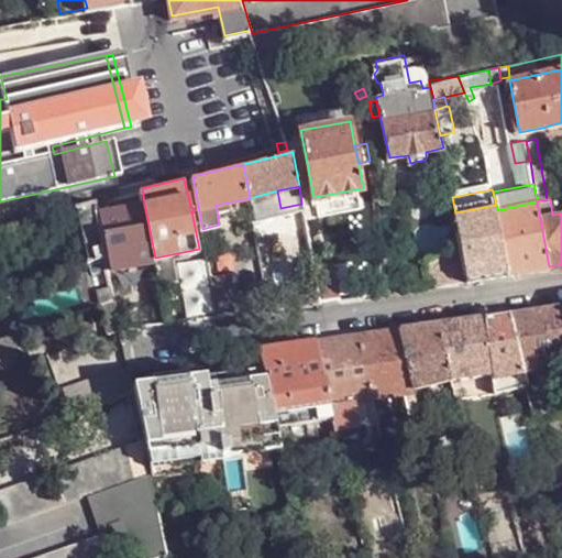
[(107,252),(98,211),(96,200),(77,206),(88,251),(89,259),(90,258),(107,252)]
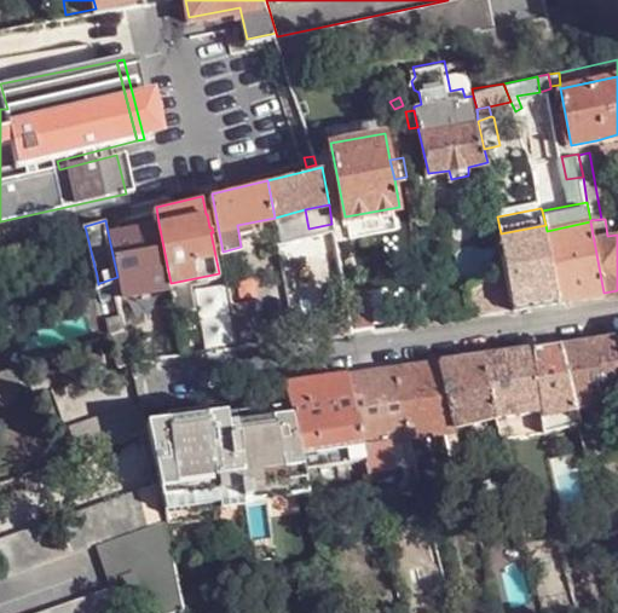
[(559,299),(604,293),(590,221),(547,231),(559,299)]
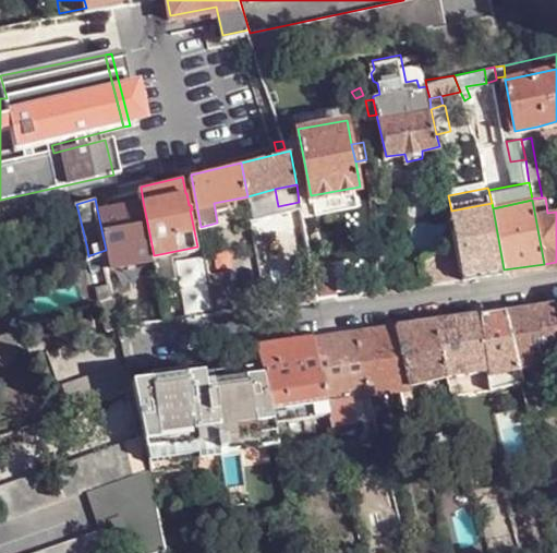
[(108,264),(154,255),(143,201),(97,209),(106,250),(108,264)]
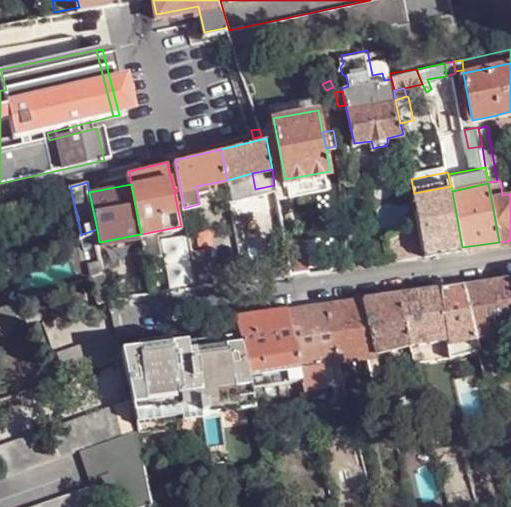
[(425,253),(462,247),(452,191),(451,186),(414,193),(416,207),(425,253)]
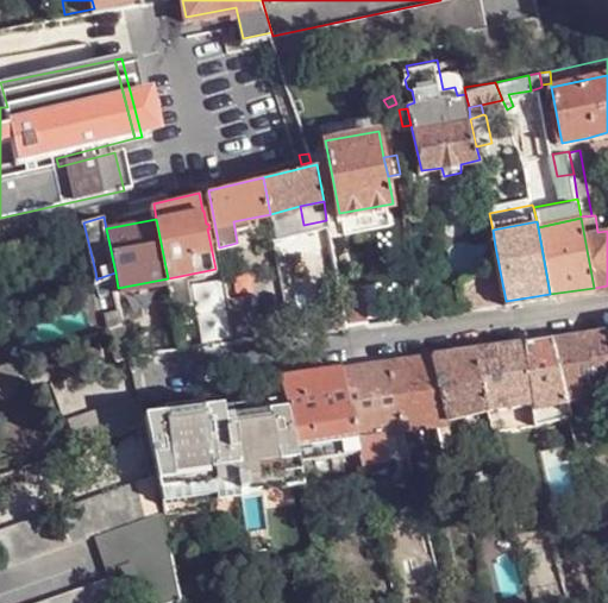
[(475,249),(486,303),(506,301),(495,246),(475,249)]
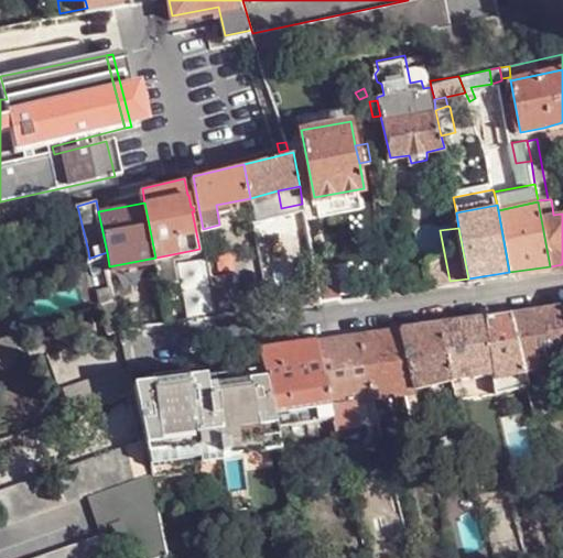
[(322,298),(340,296),(334,260),(314,264),(322,297),(321,298),(322,298)]
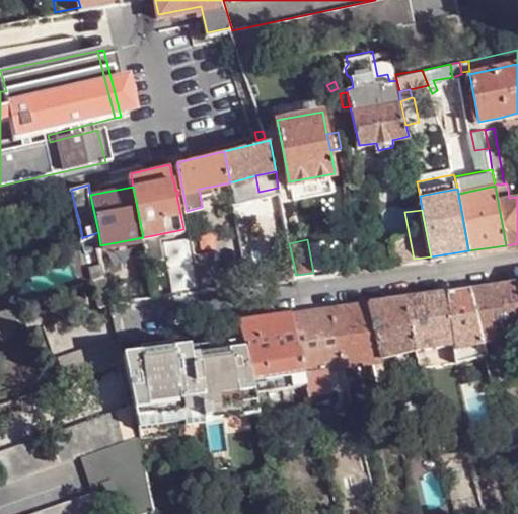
[(209,289),(223,286),(216,245),(194,250),(198,268),(200,276),(202,289),(209,289)]
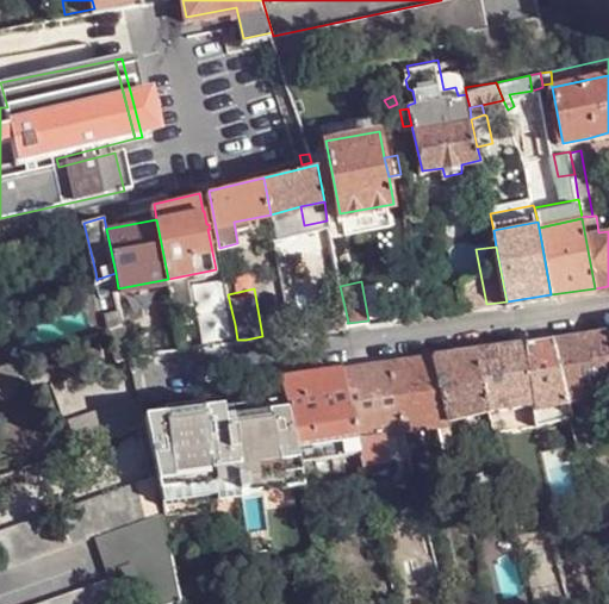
[(124,319),(122,307),(106,310),(110,325),(124,319)]
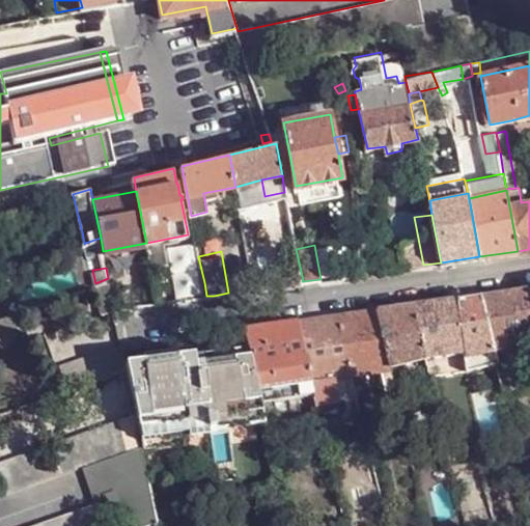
[(101,311),(115,308),(115,307),(114,307),(112,299),(108,278),(95,283),(101,311)]
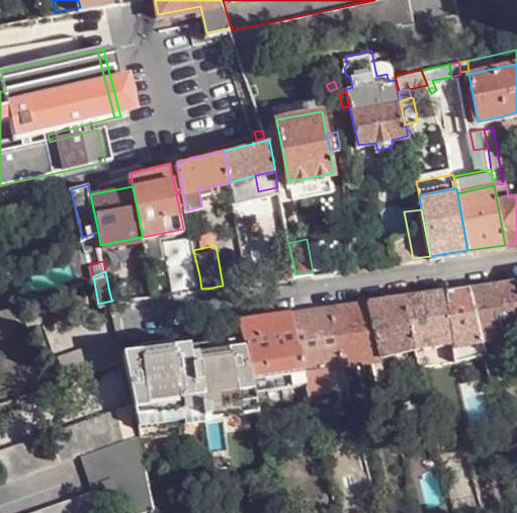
[(180,290),(201,288),(199,275),(177,279),(180,290)]
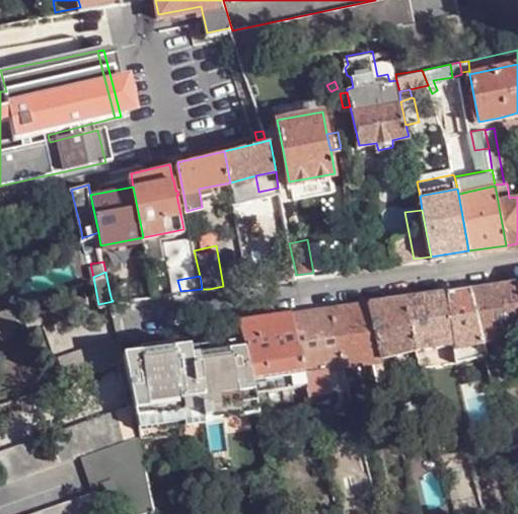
[(517,277),(499,281),(470,284),(485,338),(508,335),(506,324),(517,321),(517,277)]
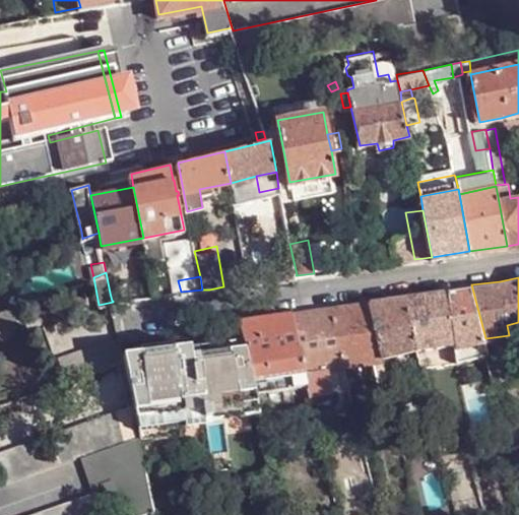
[(478,352),(484,378),(495,376),(495,373),(489,350),(485,338),(471,284),(404,295),(417,345),(455,340),(458,357),(478,352)]
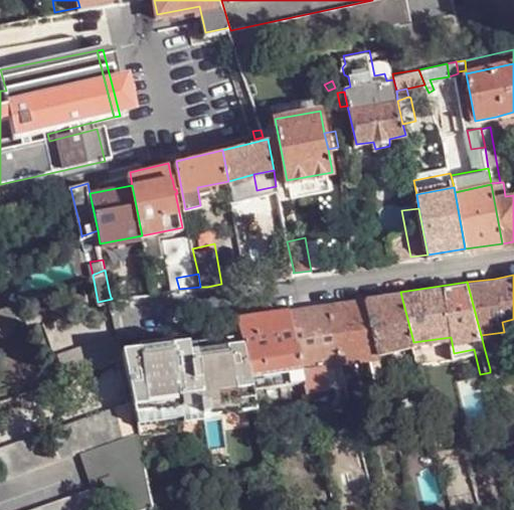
[(400,292),(365,298),(378,347),(413,342),(400,292)]
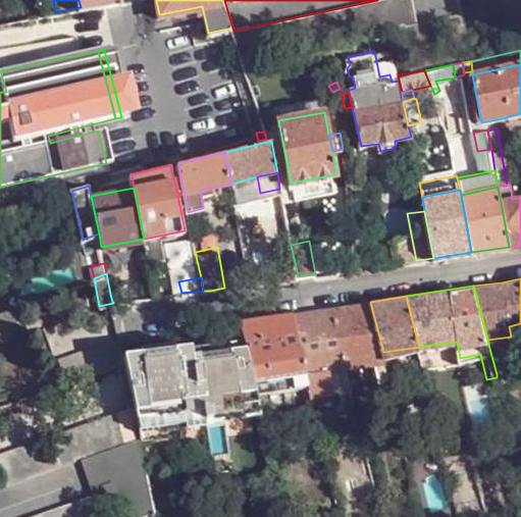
[(378,385),(382,404),(396,401),(394,395),(387,369),(383,352),(370,302),(332,307),(348,366),(351,379),(356,377),(360,373),(377,371),(380,385),(378,385)]
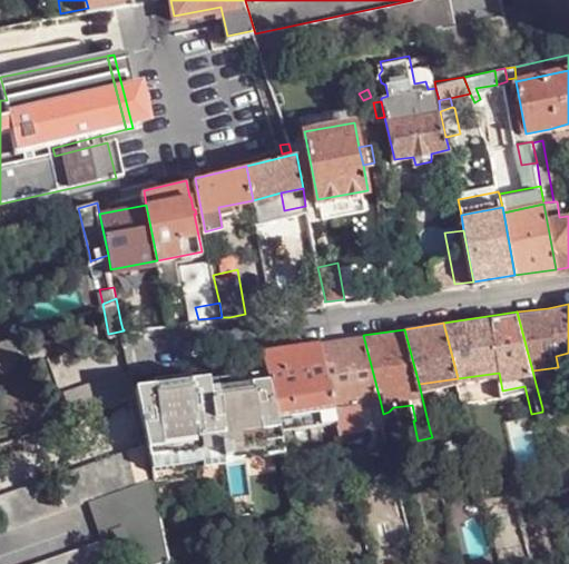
[(0,339),(0,354),(17,348),(16,346),(12,335),(0,339)]
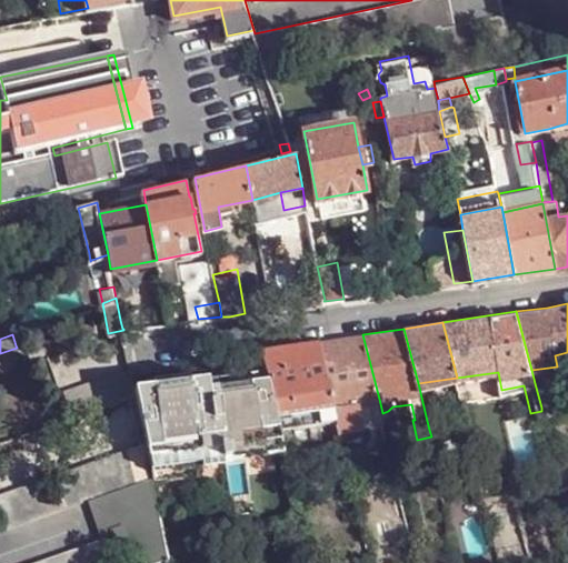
[(362,334),(318,340),(334,404),(358,401),(379,399),(362,334)]
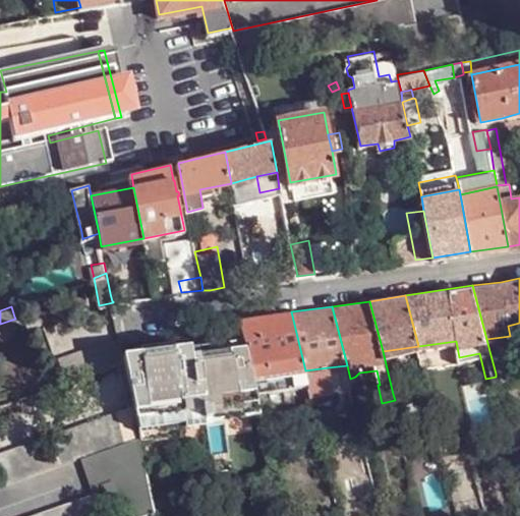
[(241,323),(244,336),(253,379),(305,370),(291,311),(240,319),(241,323)]
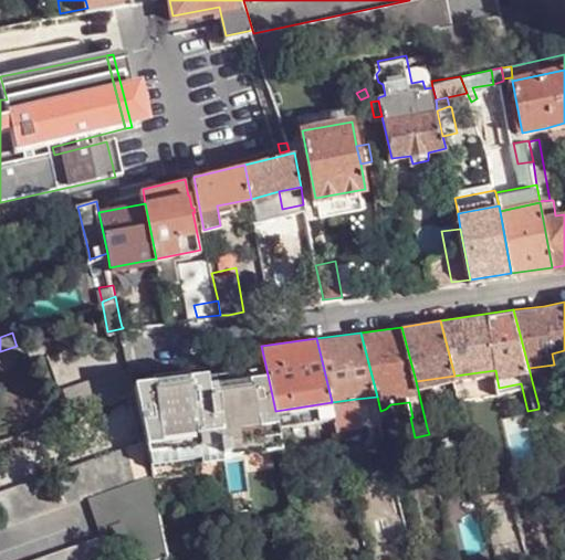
[(175,349),(177,362),(185,361),(182,348),(175,349)]
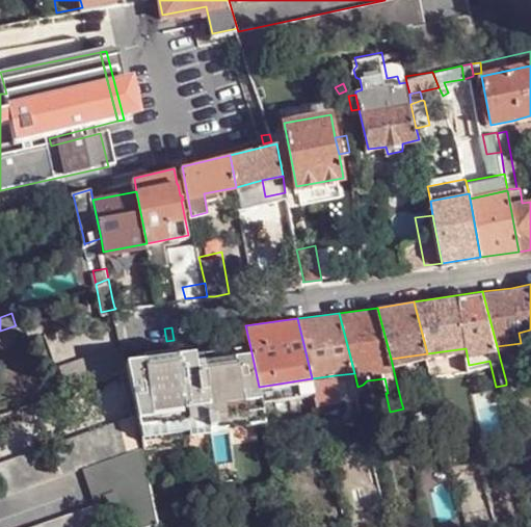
[(135,413),(140,437),(265,418),(261,399),(259,387),(249,343),(125,362),(126,367),(135,413)]
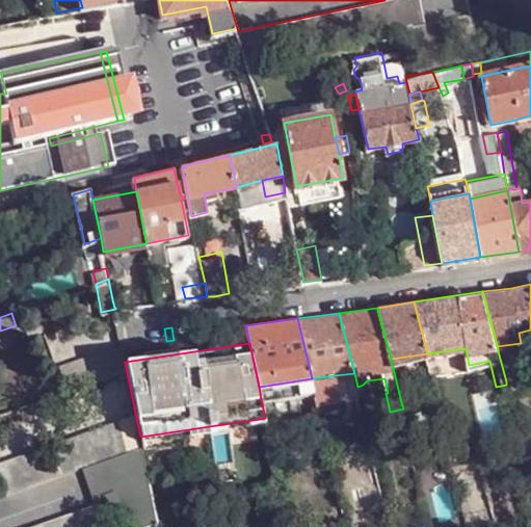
[(500,359),(506,381),(518,379),(512,359),(500,359)]
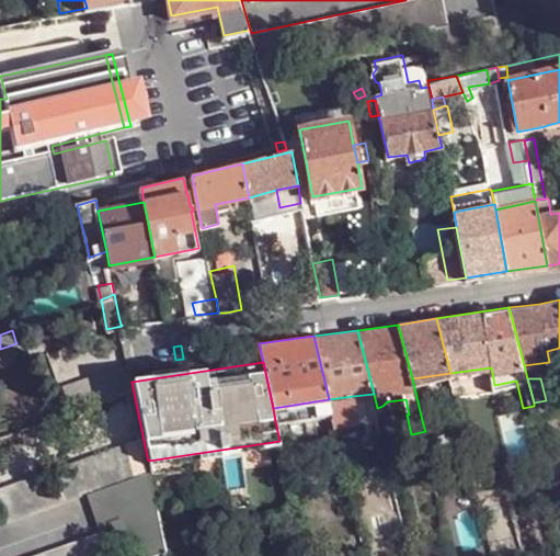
[(374,394),(353,396),(356,411),(377,409),(377,408),(374,394)]
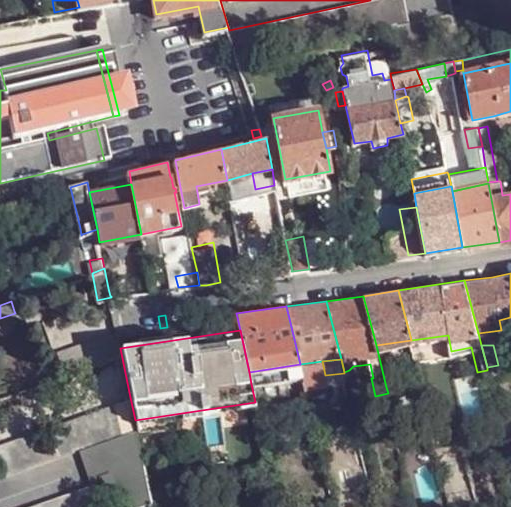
[(322,361),(300,364),(304,377),(306,387),(311,387),(326,385),(325,375),(322,361)]
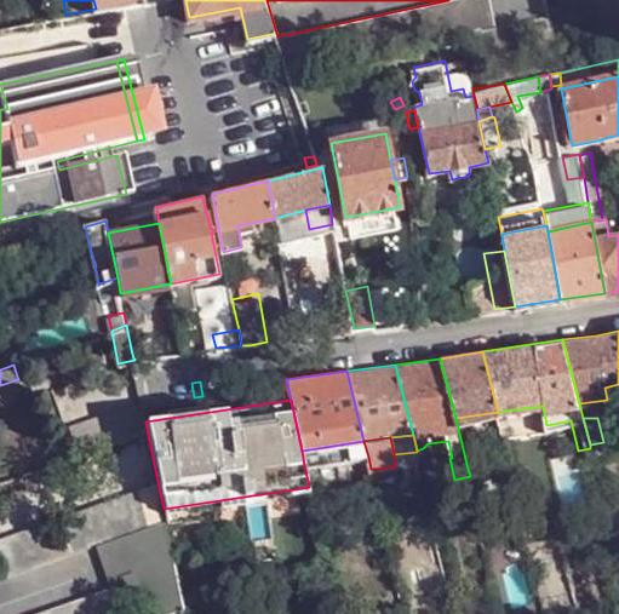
[(364,441),(302,451),(304,465),(368,457),(364,441)]
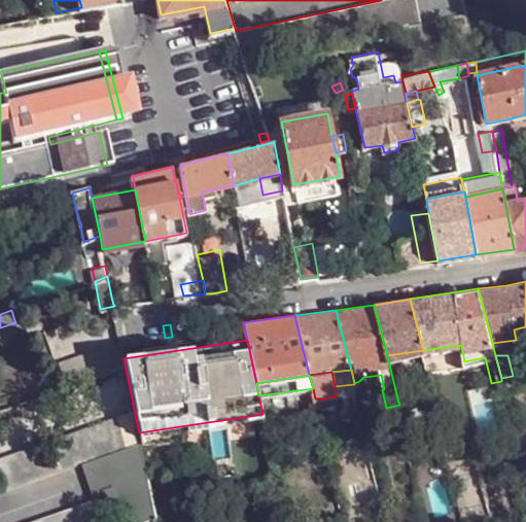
[(0,455),(0,471),(5,486),(82,459),(139,439),(139,432),(134,409),(0,455)]
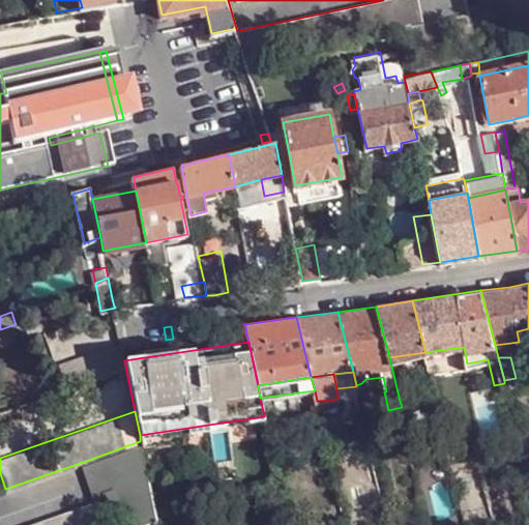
[(519,436),(518,433),(509,435),(513,450),(522,449),(520,442),(519,436)]
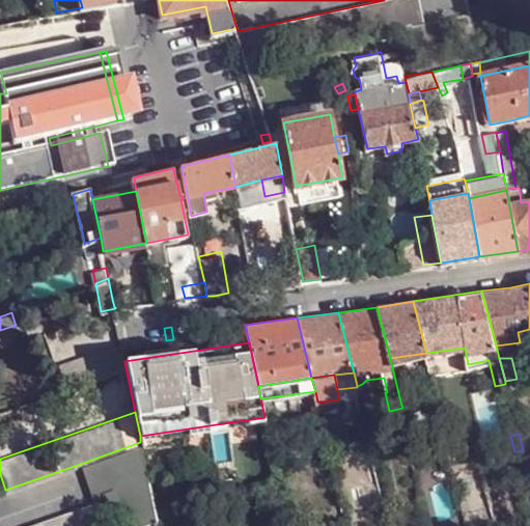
[(140,442),(83,463),(98,501),(28,525),(140,525),(155,521),(140,442)]
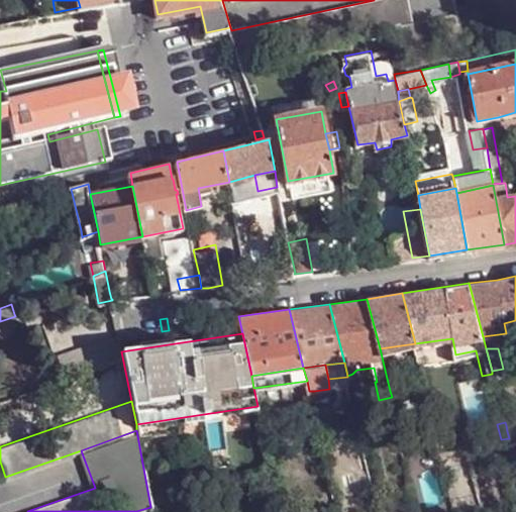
[(379,504),(380,511),(389,511),(387,502),(379,504)]
